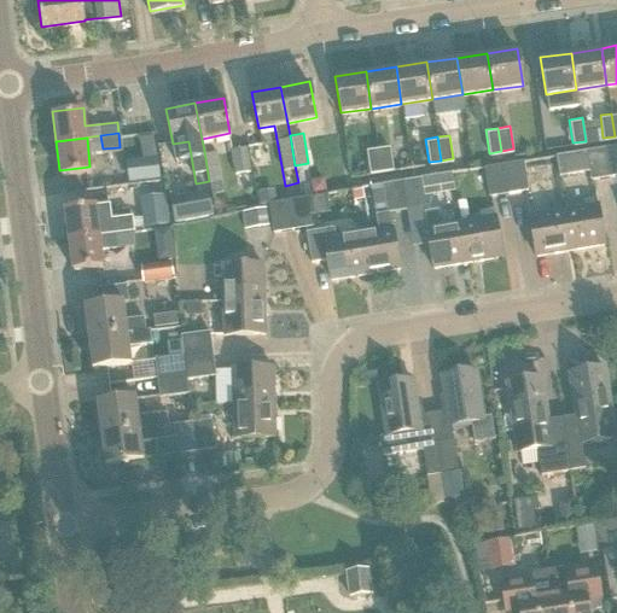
[(616,141),(605,145),(610,174),(616,171),(616,141)]
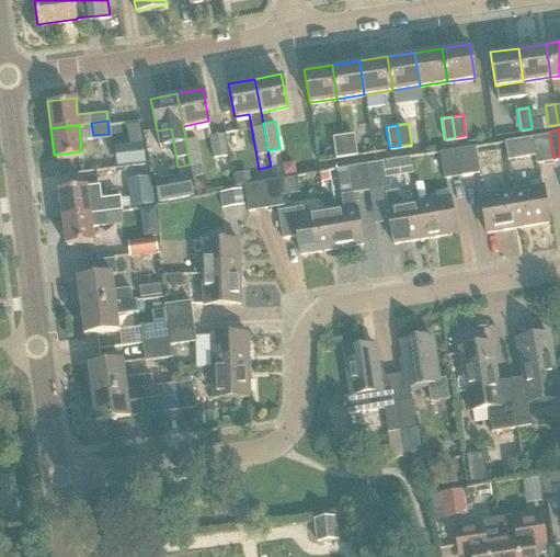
[(353,131),(343,133),(345,154),(356,152),(353,131)]
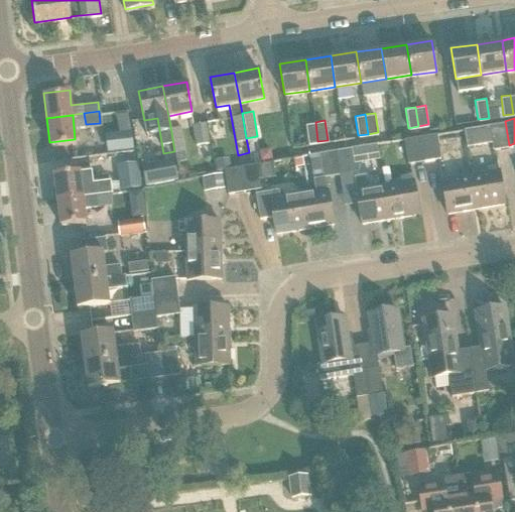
[(509,145),(505,121),(464,127),(466,144),(492,140),(493,148),(509,145)]
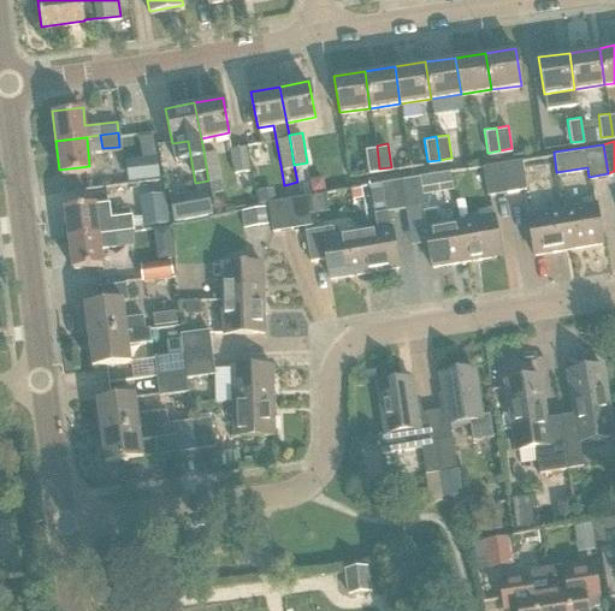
[(379,168),(377,146),(365,147),(368,171),(379,168)]
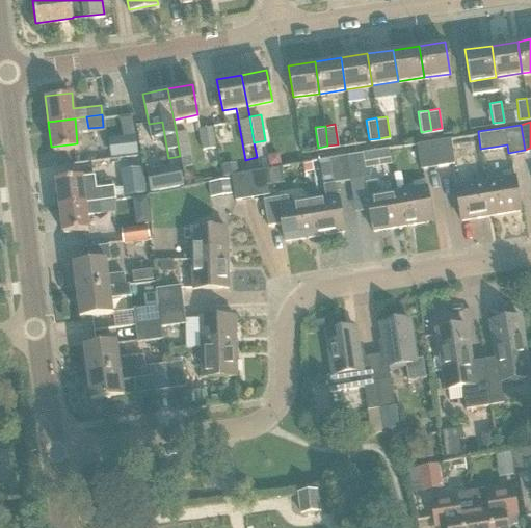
[(186,129),(176,130),(180,156),(191,154),(186,129)]
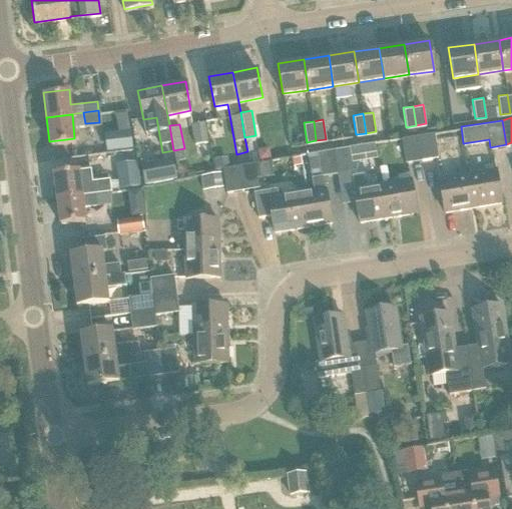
[(129,128),(105,131),(107,147),(131,144),(129,128)]
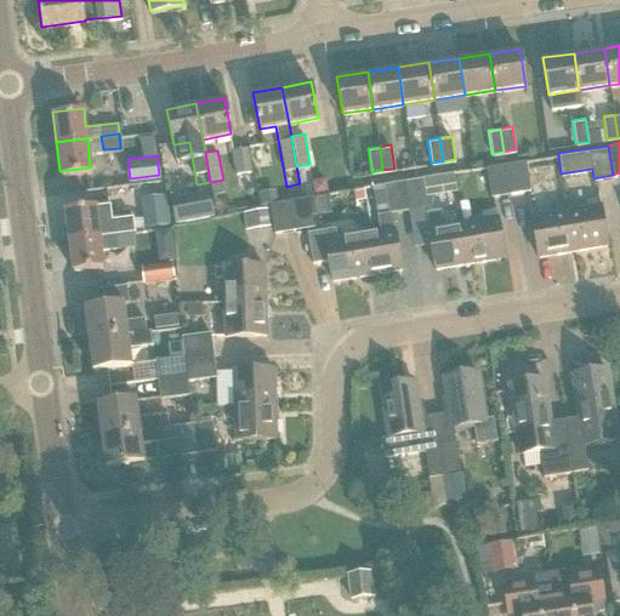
[(525,158),(505,161),(510,190),(530,188),(525,158)]
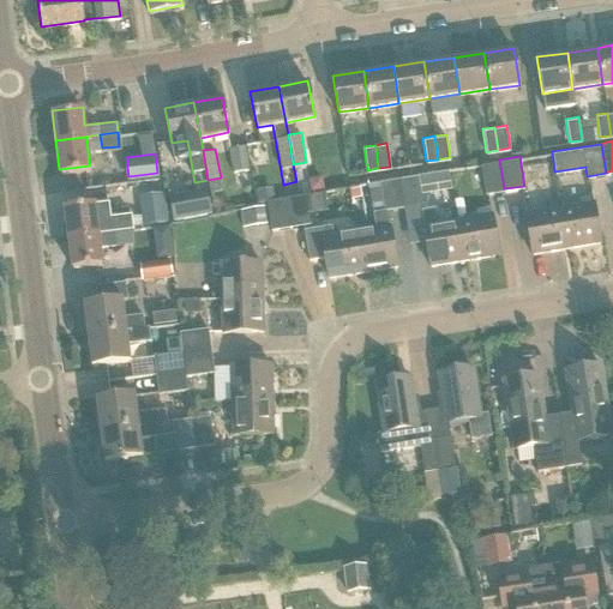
[(504,188),(499,160),(480,163),(485,192),(504,188)]
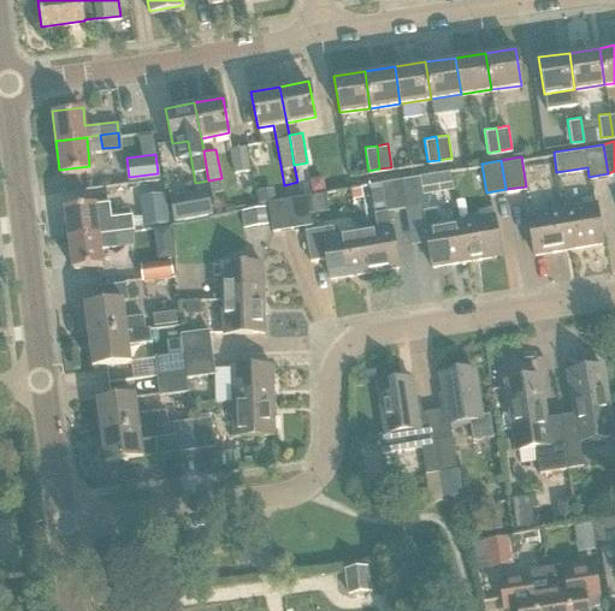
[(400,177),(404,206),(409,230),(425,227),(431,265),(466,259),(459,219),(439,221),(437,205),(425,207),(419,175),(400,177)]
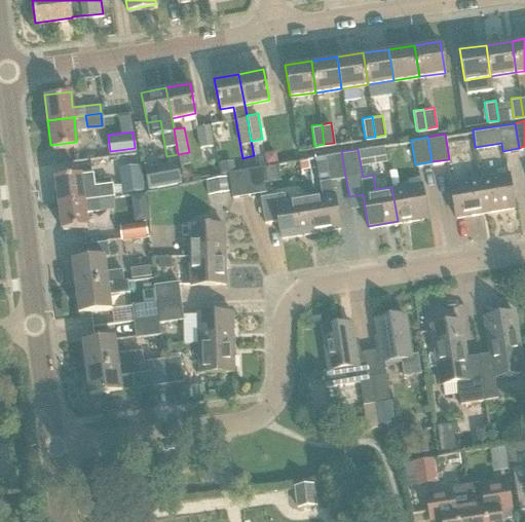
[(266,160),(275,159),(273,150),(268,151),(265,154),(266,160)]
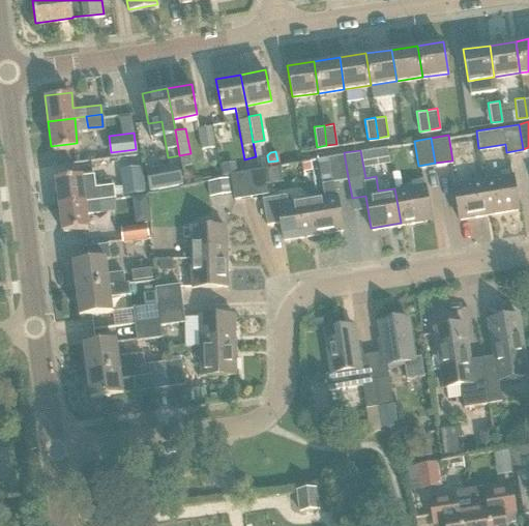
[(331,180),(333,179),(348,177),(344,152),(327,155),(331,180)]
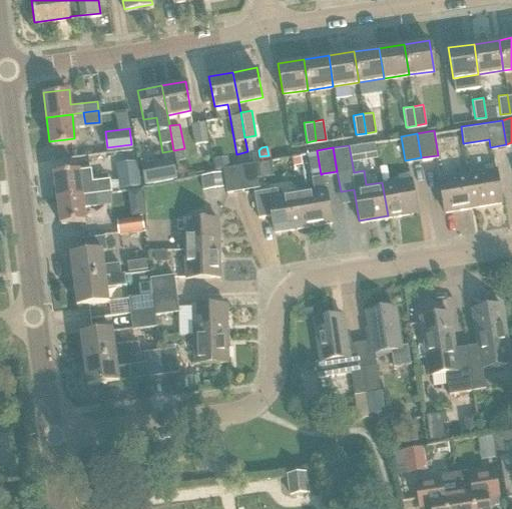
[(159,157),(140,160),(144,182),(163,178),(159,157)]
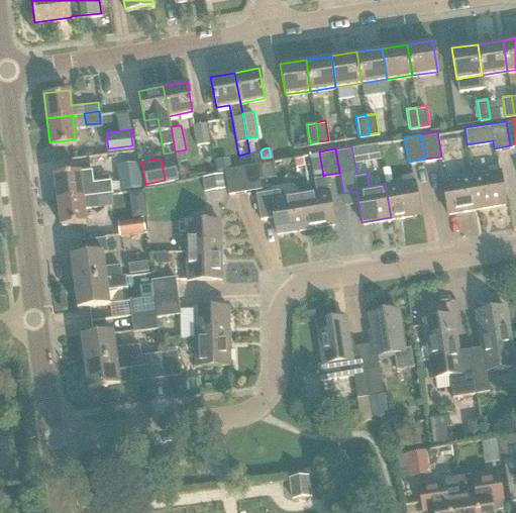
[(136,162),(116,165),(120,188),(139,185),(136,162)]
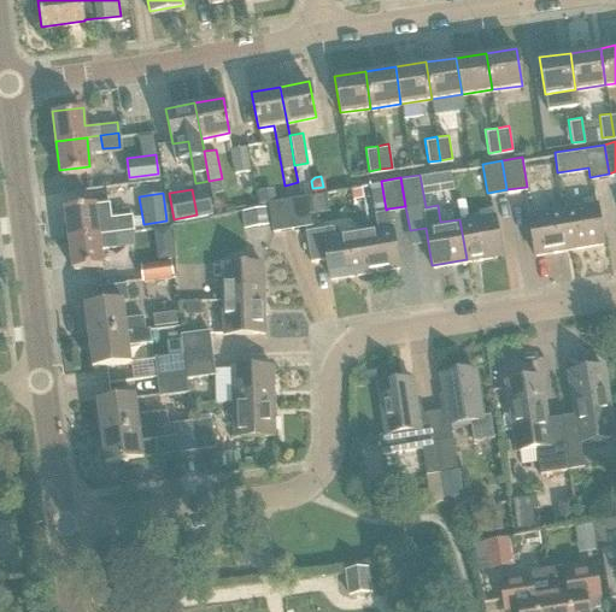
[(287,196),(292,227),(311,223),(306,193),(287,196)]
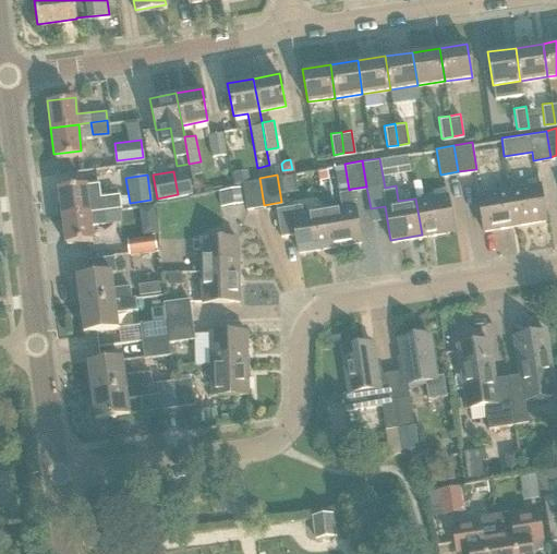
[(264,205),(259,178),(242,181),(246,207),(264,205)]
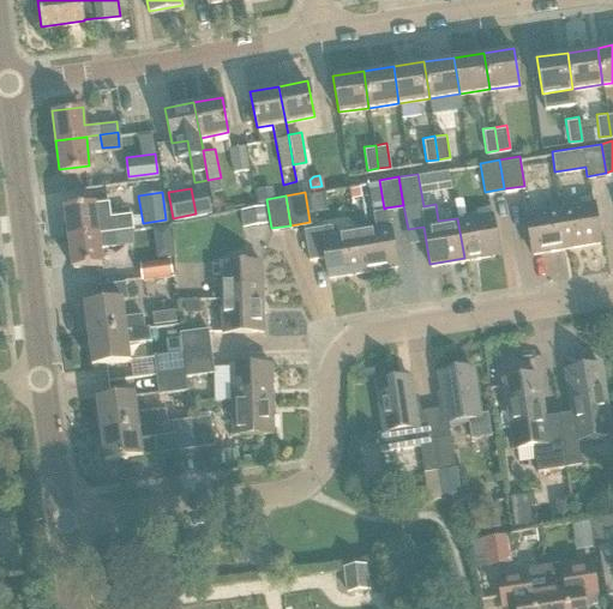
[(593,200),(559,206),(566,246),(600,240),(593,200)]
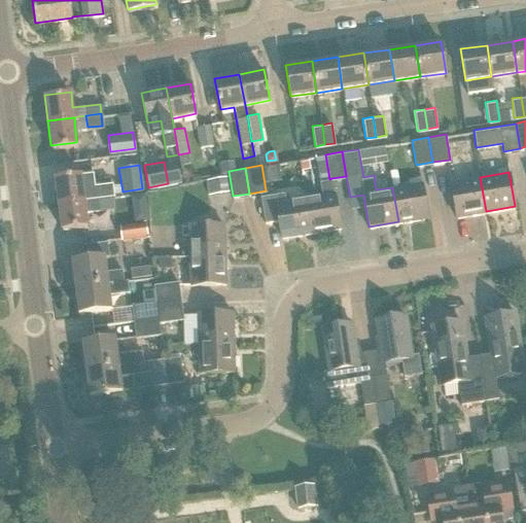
[(80,173),(55,176),(59,202),(111,196),(110,185),(82,188),(80,173)]
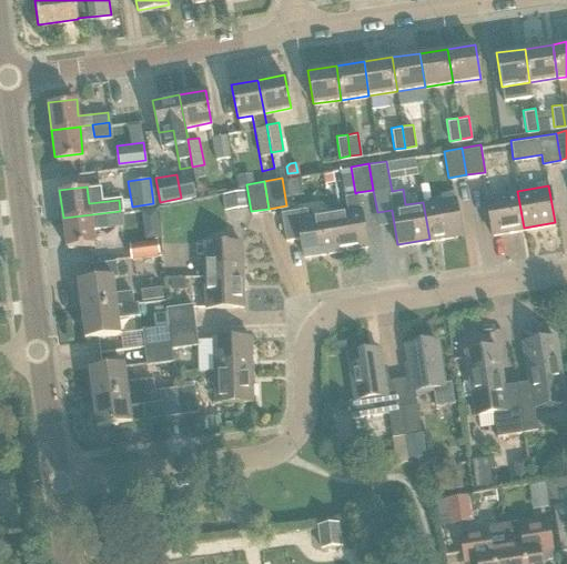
[(442,199),(423,202),(429,239),(461,233),(454,197),(453,189),(439,191),(442,199)]
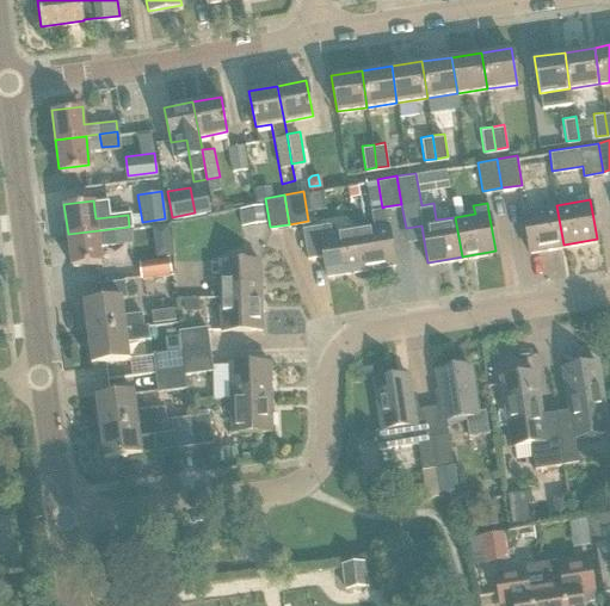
[(262,204),(238,208),(240,226),(264,222),(262,204)]
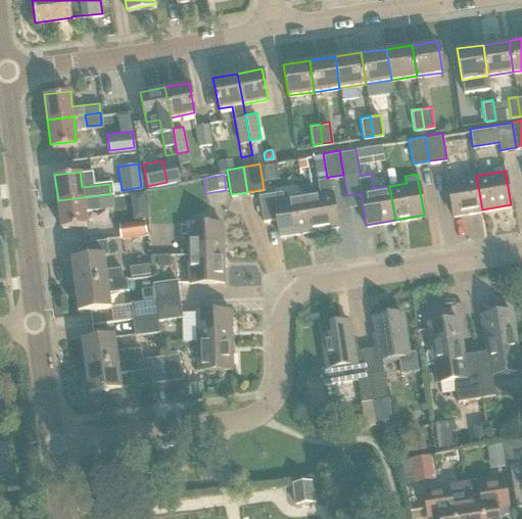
[(453,215),(482,209),(476,176),(446,180),(453,215)]
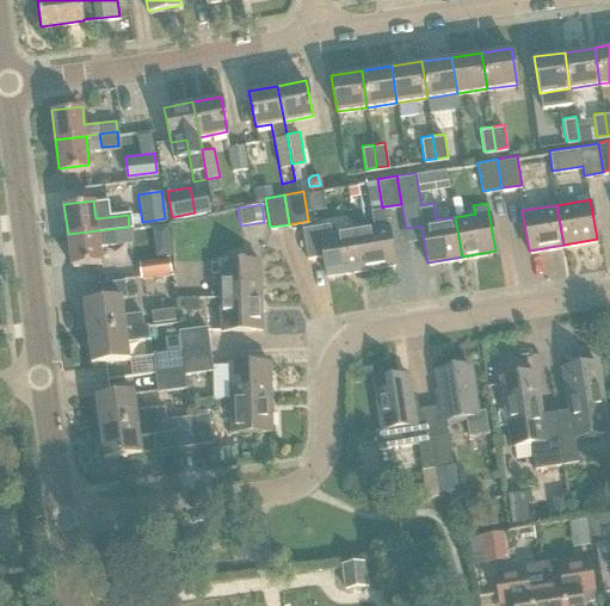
[(384,206),(382,208),(371,209),(374,226),(353,228),(361,269),(394,263),(384,206)]
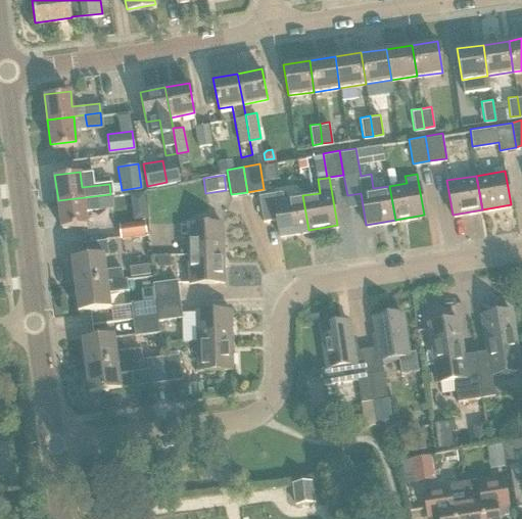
[(279,234),(309,230),(302,195),(283,198),(282,190),(258,194),(263,220),(276,218),(279,234)]
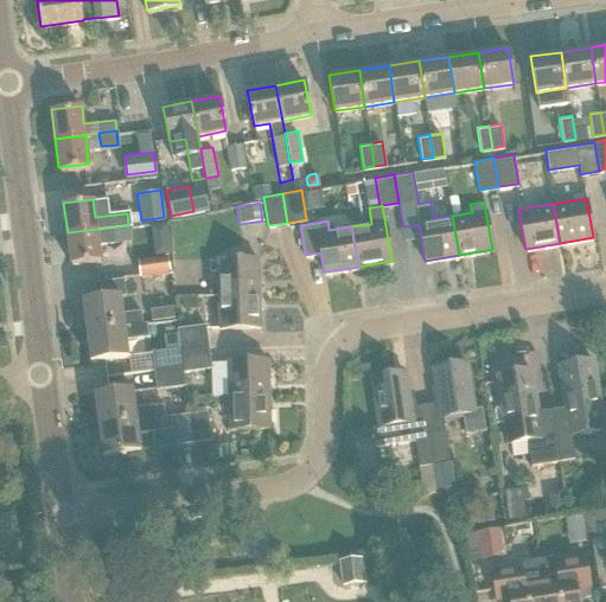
[(165,222),(151,223),(154,251),(168,250),(165,222)]
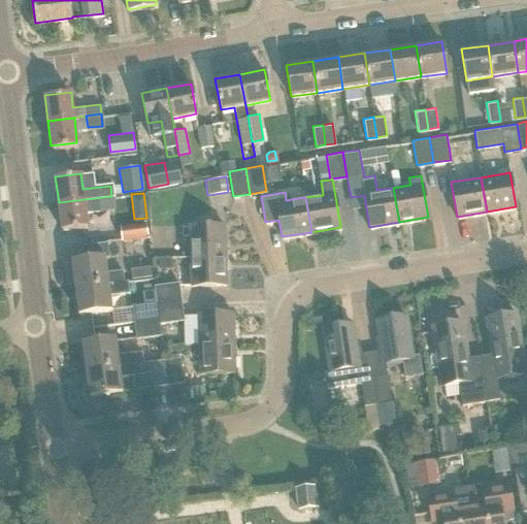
[(112,207),(111,196),(59,202),(62,229),(87,226),(86,211),(112,207)]
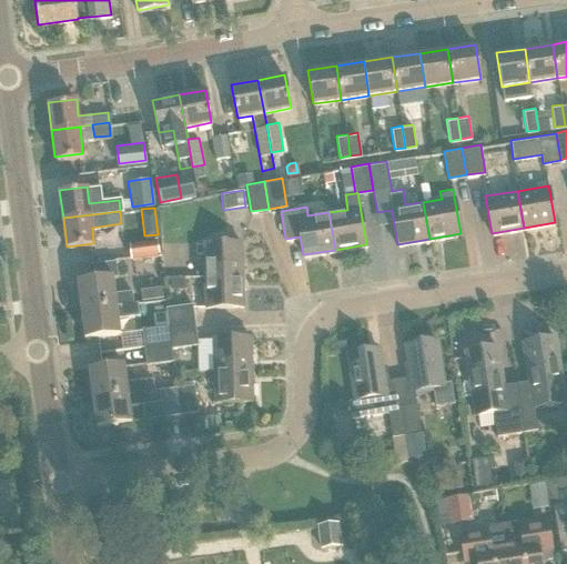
[(203,251),(204,274),(242,272),(241,240),(203,241),(203,242),(195,242),(195,251),(203,251)]
